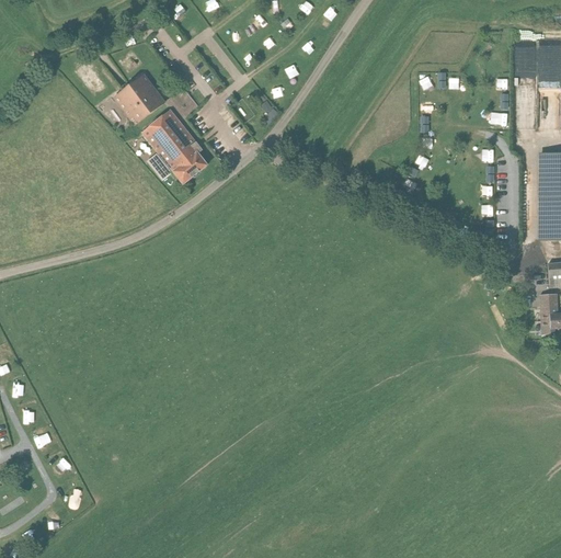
[(273,25),(264,33),(271,42),(279,34),(273,25)]
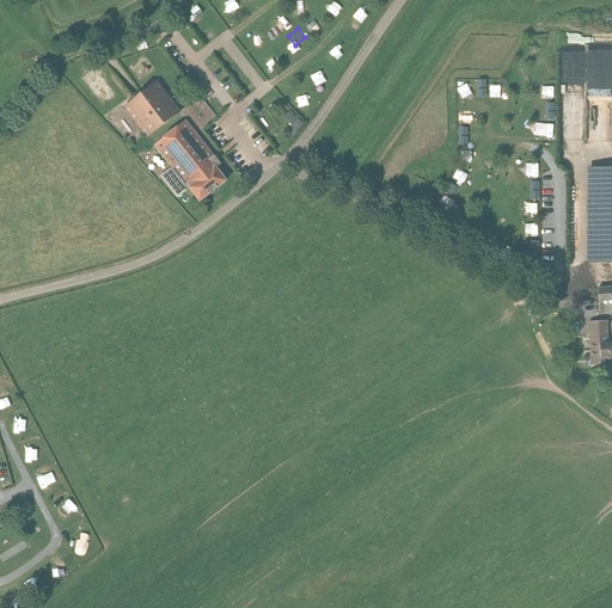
[(252,38),(257,47),(267,42),(262,34),(252,38)]
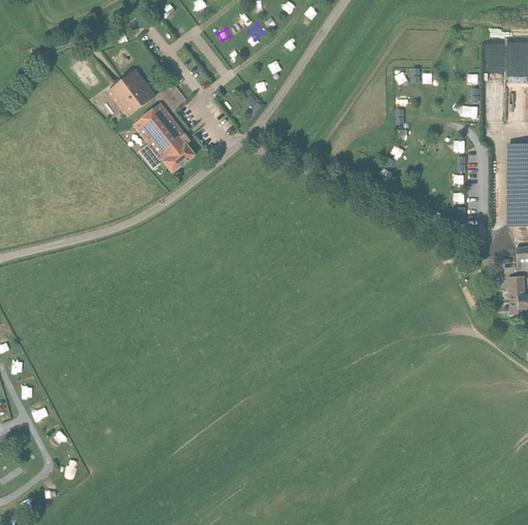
[(291,36),(288,45),(296,48),(299,40),(291,36)]
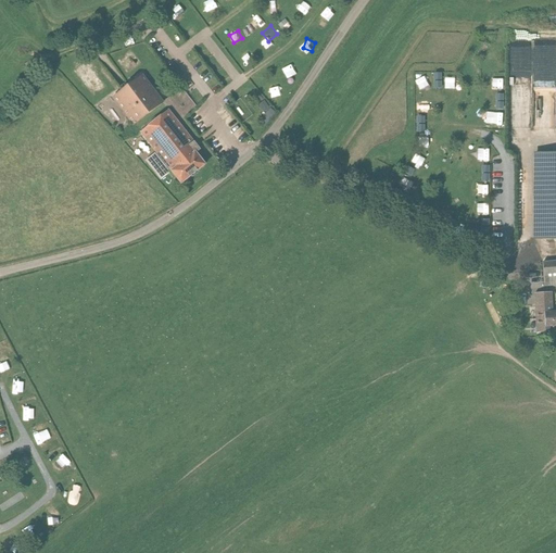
[(135,122),(163,100),(142,73),(114,95),(135,122)]
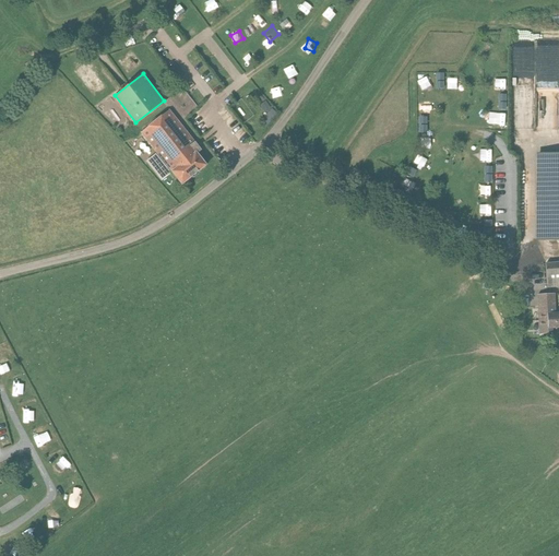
[(274,93),(283,83),(278,80),(270,89),(274,93)]
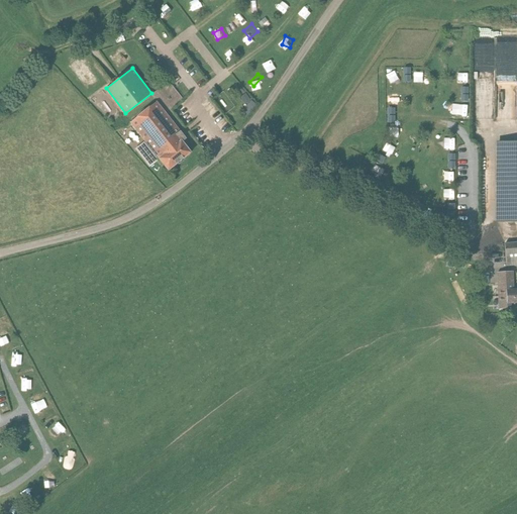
[(160,103),(181,98),(177,83),(161,87),(162,89),(157,90),(160,103)]
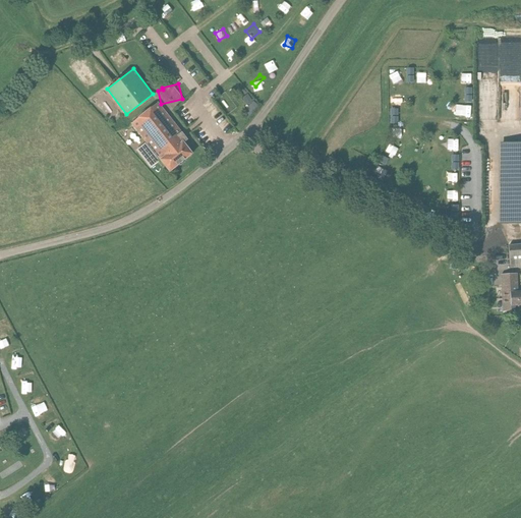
[(249,90),(243,95),(248,101),(254,96),(249,90)]
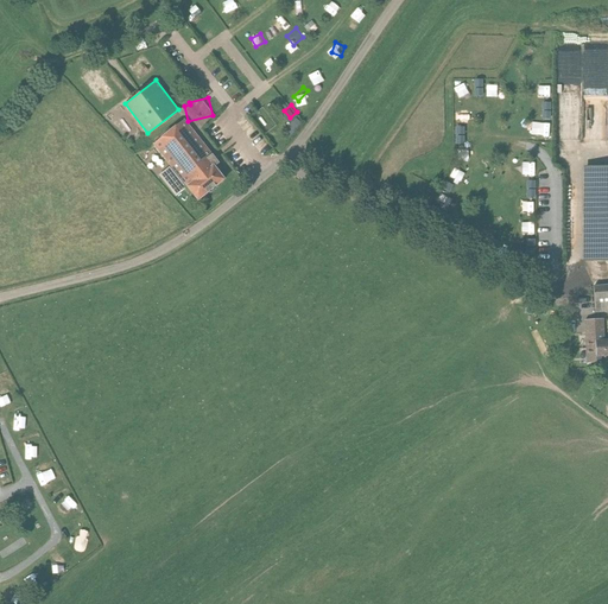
[(285,124),(291,131),(304,120),(298,113),(285,124)]
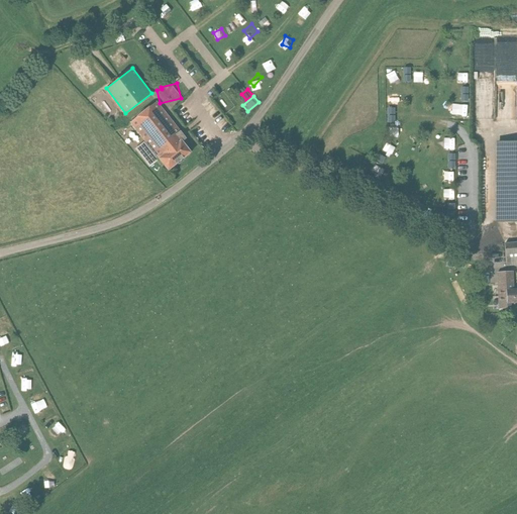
[(133,124),(148,143),(139,150),(152,168),(163,160),(169,168),(177,161),(179,161),(182,159),(182,157),(191,150),(185,142),(189,140),(157,100),(131,121),(133,124)]
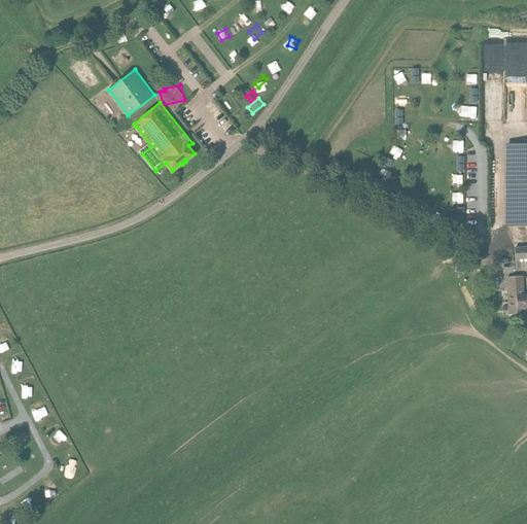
[(419,104),(419,114),(428,114),(428,104),(419,104)]
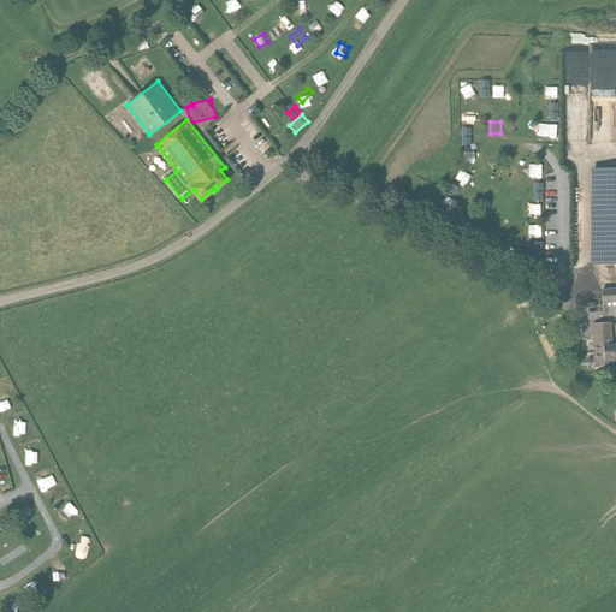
[(513,174),(514,162),(502,162),(502,174),(513,174)]
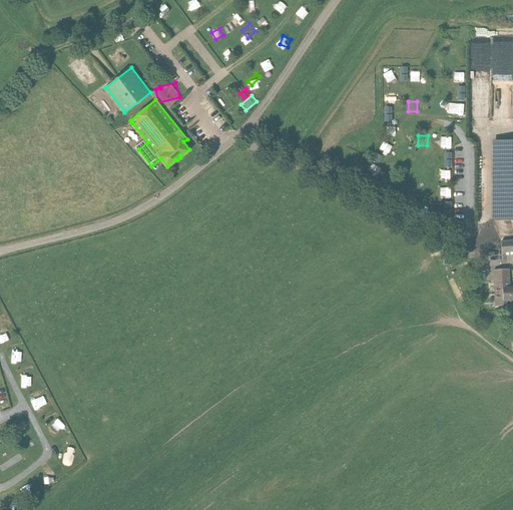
[(440,136),(441,145),(450,145),(450,135),(440,136)]
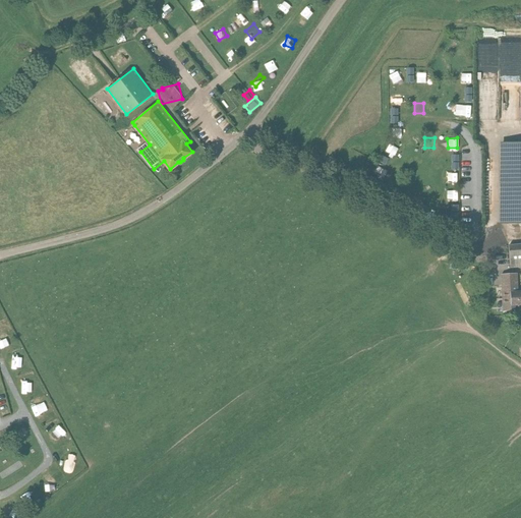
[(520,221),(520,141),(509,141),(509,221),(520,221)]
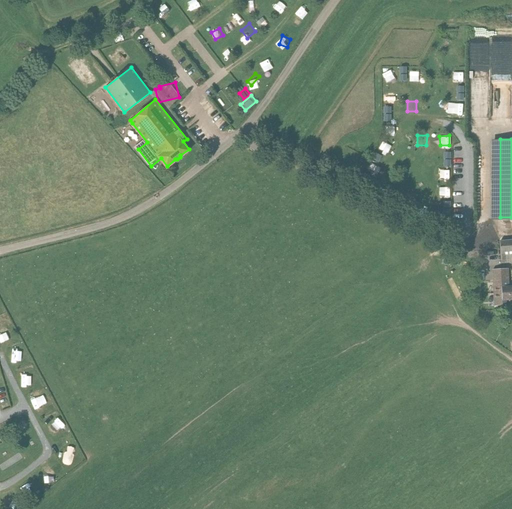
[(372,156),(379,160),(382,154),(375,150),(372,156)]
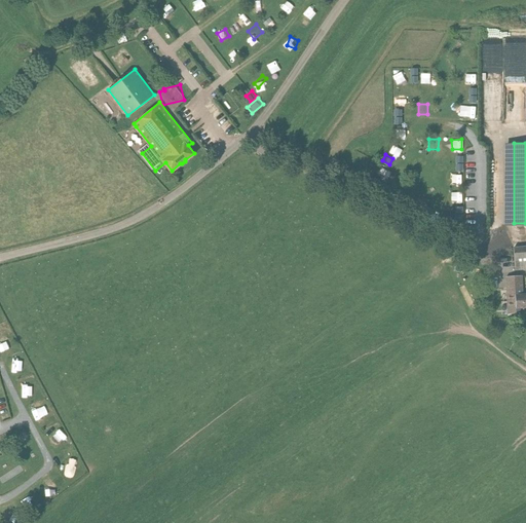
[(371,182),(377,185),(381,179),(374,176),(371,182)]
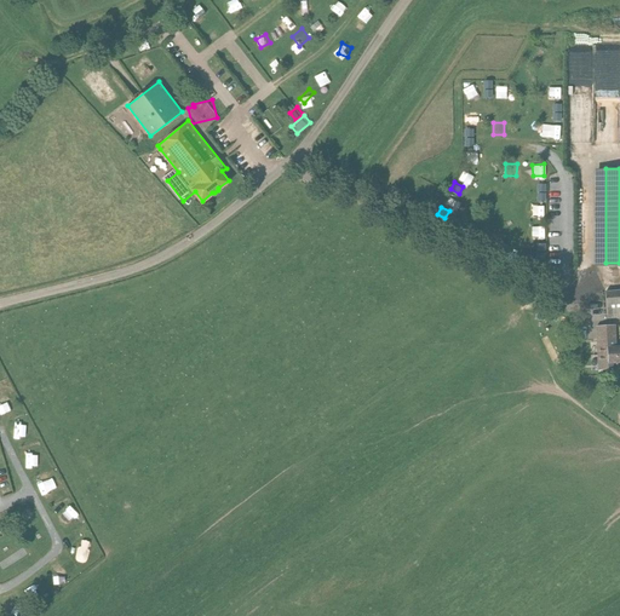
[(432,223),(441,226),(445,219),(436,216),(432,223)]
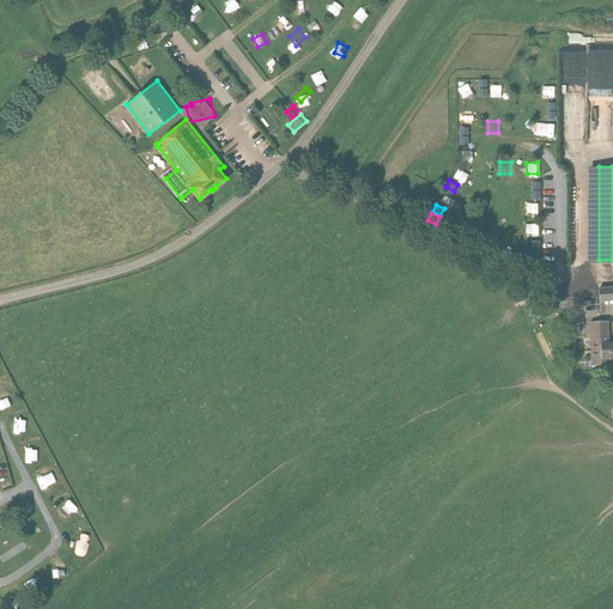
[(491,242),(498,245),(502,238),(495,235),(491,242)]
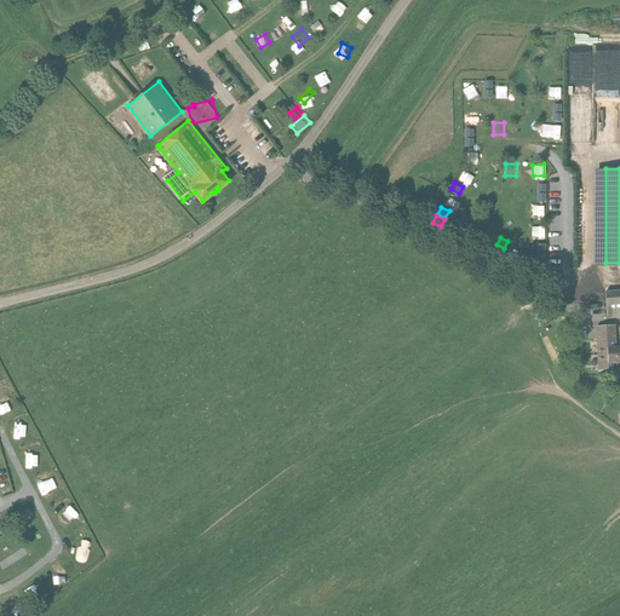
[(495,246),(492,252),(500,257),(504,249),(495,246)]
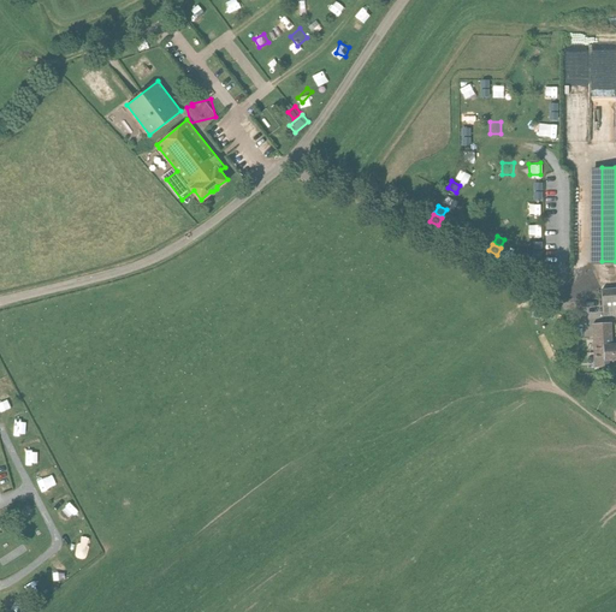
[(603,314),(615,312),(615,285),(602,287),(603,314)]
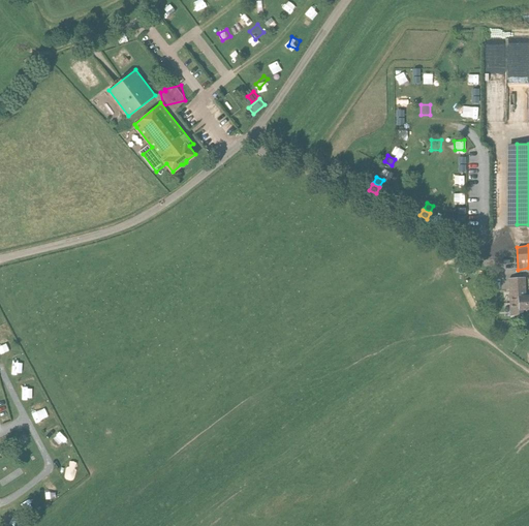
[(509,294),(526,294),(525,275),(508,276),(509,294)]
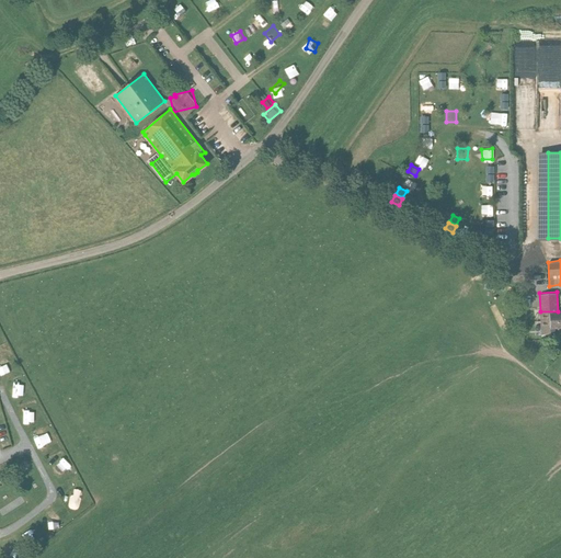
[(554,327),(559,327),(558,311),(540,311),(541,332),(554,332),(554,327)]
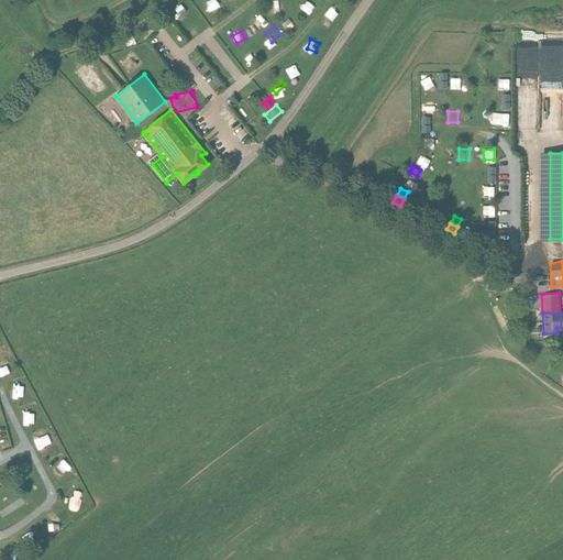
[(6,495),(10,505),(21,500),(17,490),(6,495)]
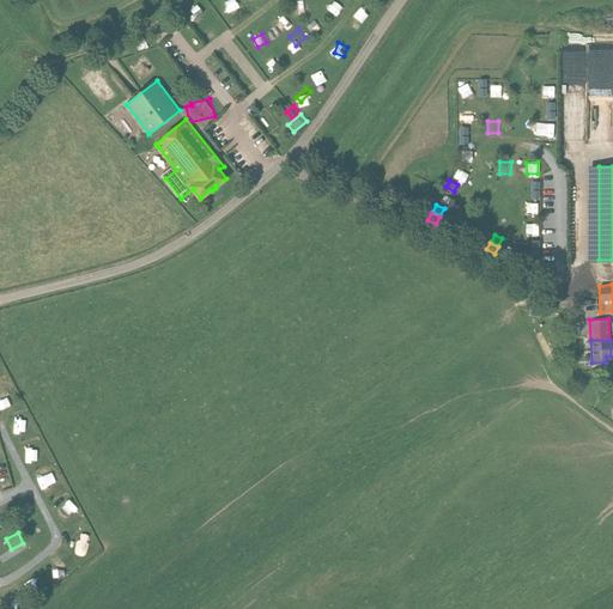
[(25,554),(17,560),(22,568),(31,564),(25,554)]
